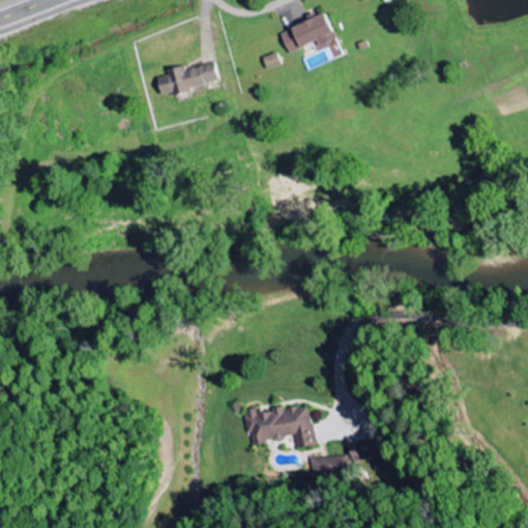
[(280,30),(289,51),(312,41),(316,51),(328,46),(333,56),(343,53),(324,10),(280,30)]
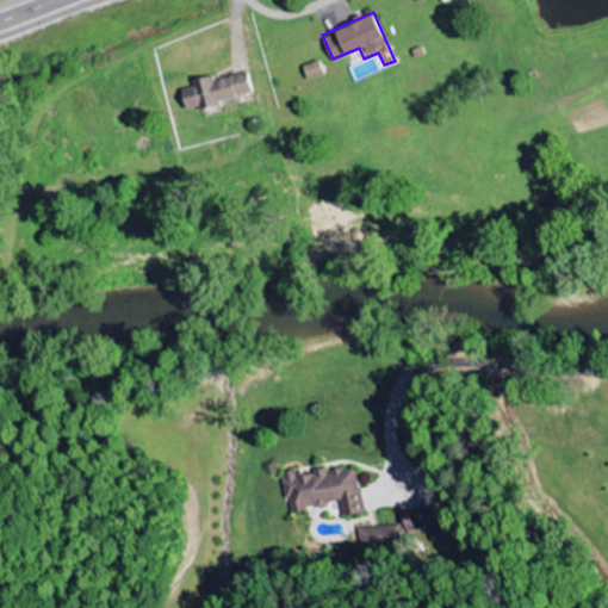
[(303,62),(306,76),(323,72),(320,59),(303,62)]
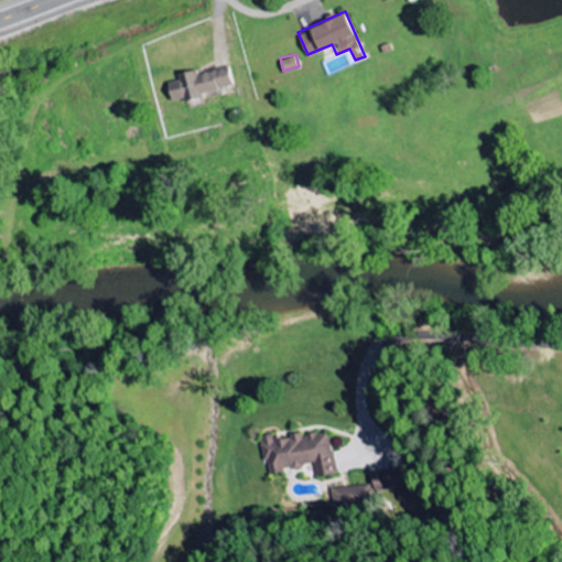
[(233,83),(227,64),(197,72),(195,66),(177,72),(179,77),(166,80),(173,100),(233,83)]
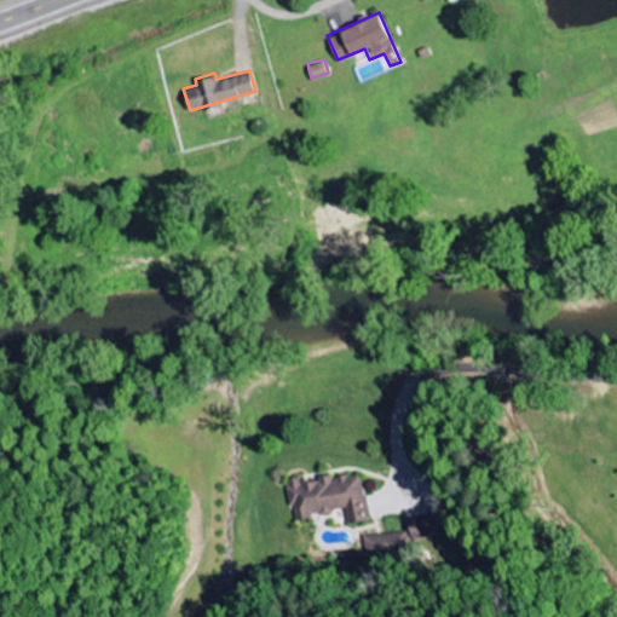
[(369,517),(358,471),(329,477),(329,474),(301,480),(300,473),(283,478),(293,518),(342,506),(346,522),(369,517)]
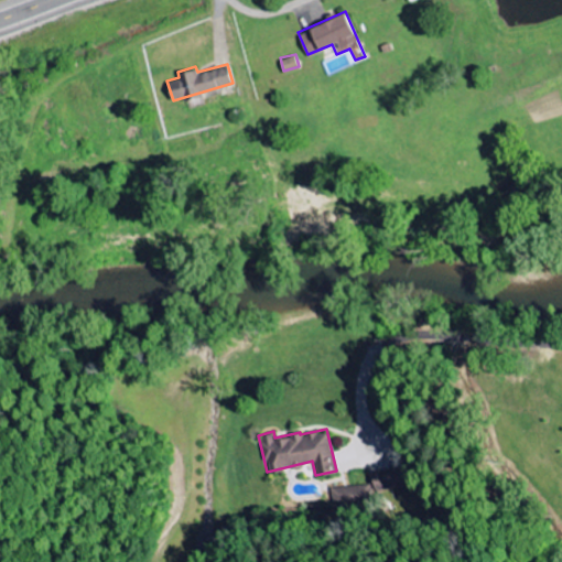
[(368,471),(373,489),(407,483),(403,464),(368,471)]
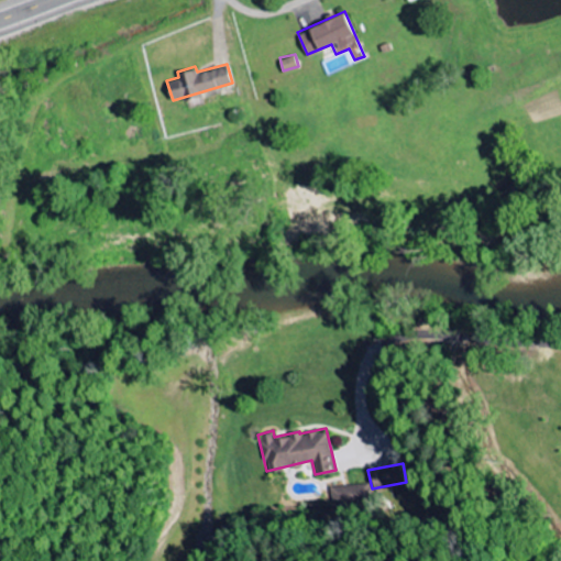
[(328,503),(366,501),(365,482),(327,484),(328,503)]
